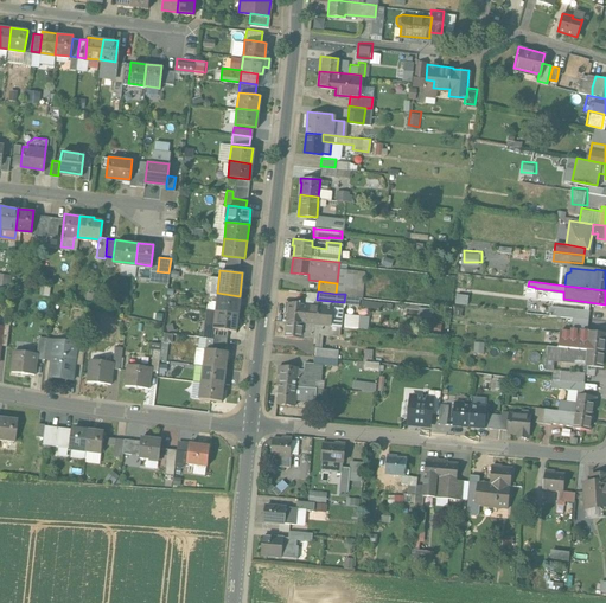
[(240,296),(217,293),(215,309),(237,313),(240,296)]
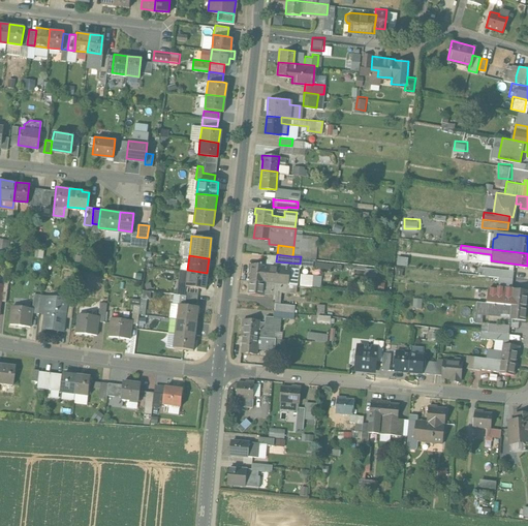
[(286,266),(248,263),(247,271),(249,271),(248,279),(285,283),(286,266)]
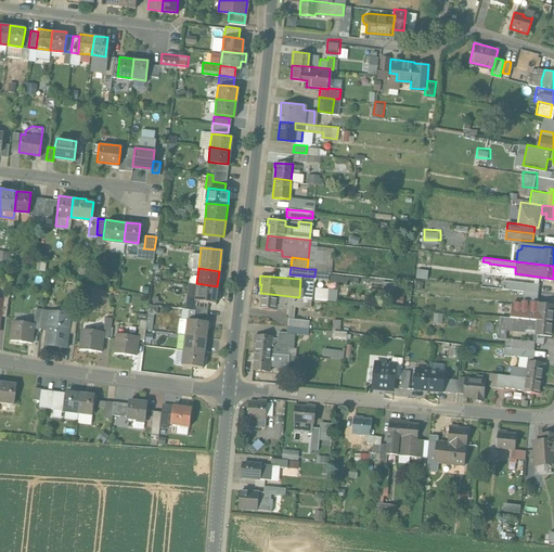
[(196,283),(190,283),(188,298),(189,299),(208,302),(215,303),(217,286),(196,283)]
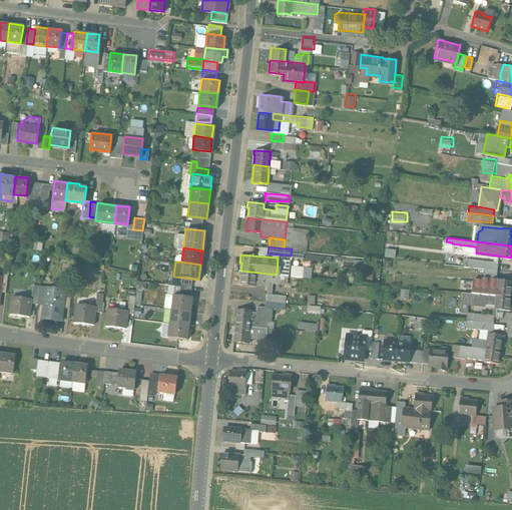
[(277,275),(240,271),(239,284),(254,285),(254,284),(267,285),(267,282),(277,283),(278,275),(277,275)]
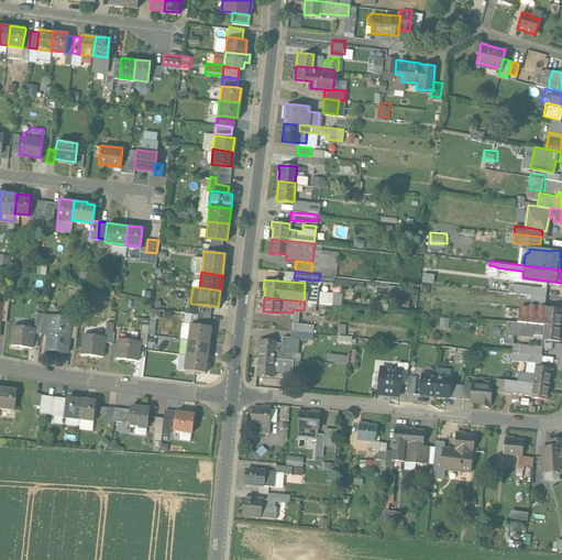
[(211,306),(191,304),(190,313),(196,314),(197,310),(198,310),(210,311),(211,306)]
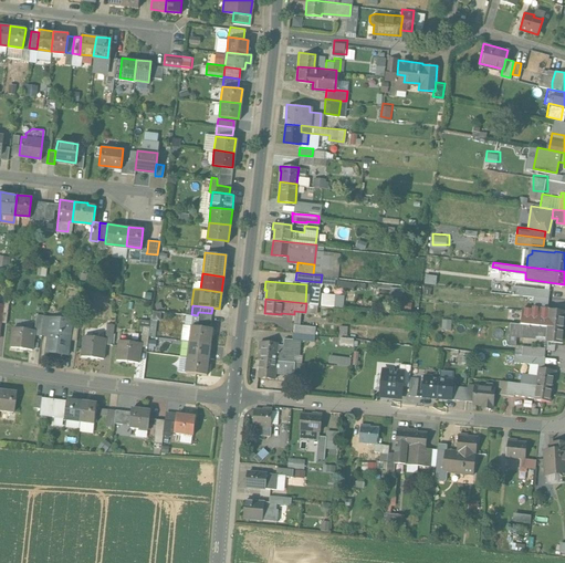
[(564,310),(531,306),(531,309),(521,309),(520,323),(529,324),(563,327),(564,314),(564,310)]
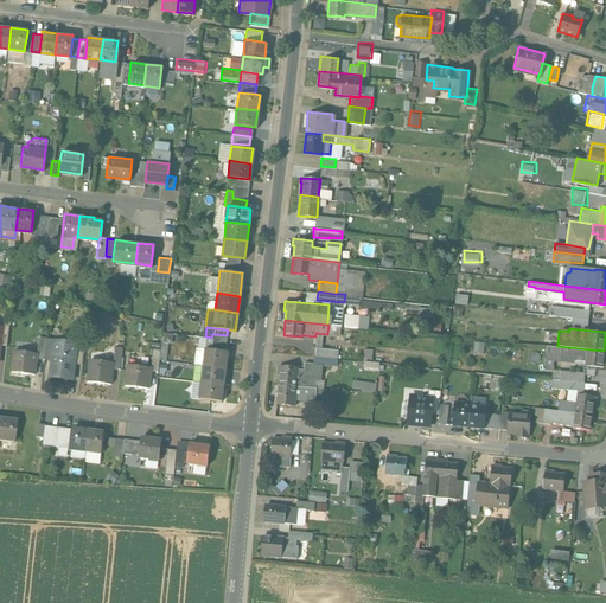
[(74,344),(52,341),(49,376),(71,378),(74,363),(75,357),(71,355),(74,344)]
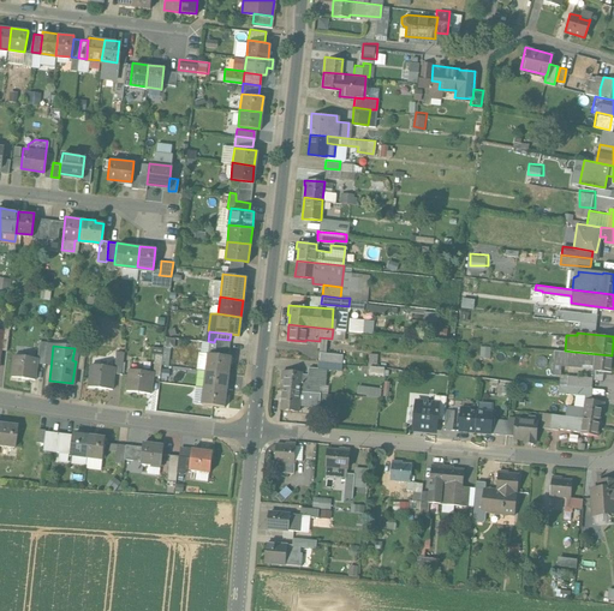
[(228,347),(215,346),(214,353),(228,355),(228,347)]
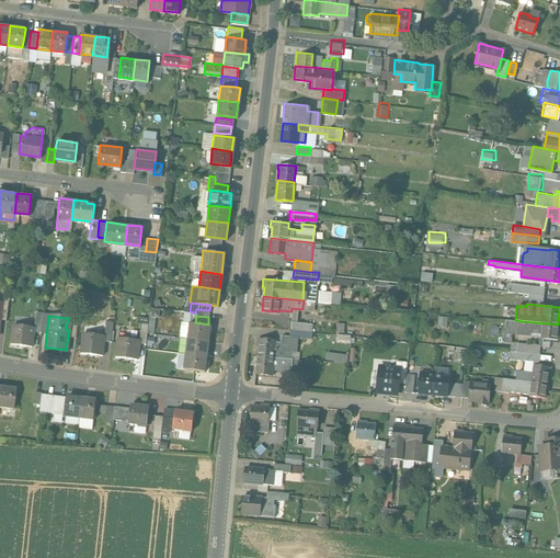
[(113,320),(105,319),(103,334),(104,334),(103,339),(110,340),(113,320)]
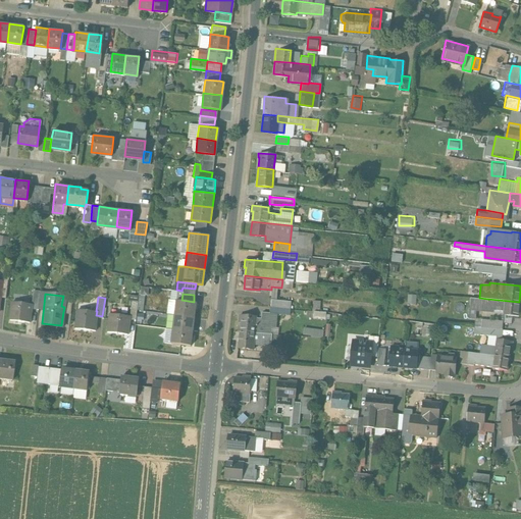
[(290,300),(270,298),(269,306),(289,308),(290,300)]
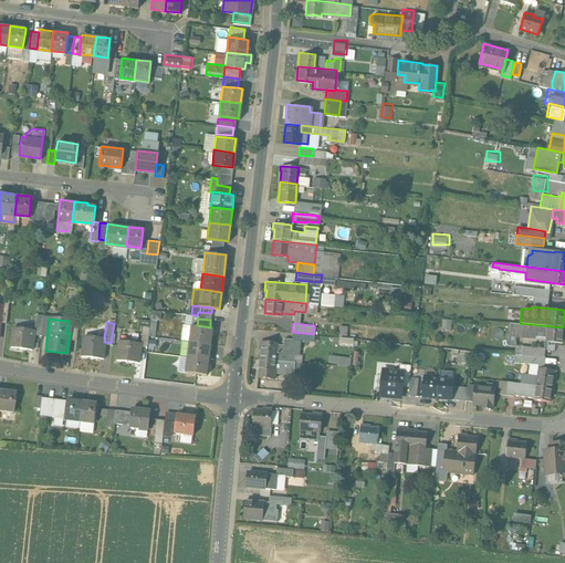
[(197,325),(191,324),(189,340),(210,342),(211,327),(210,327),(197,325)]
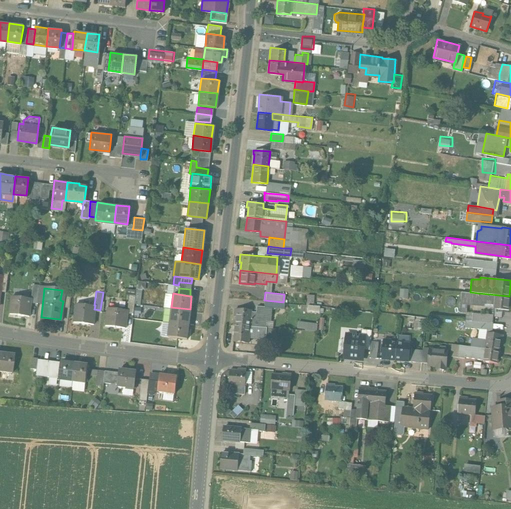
[(509,296),(478,293),(477,302),(478,303),(483,303),(484,302),(493,303),(493,306),(508,308),(509,296)]
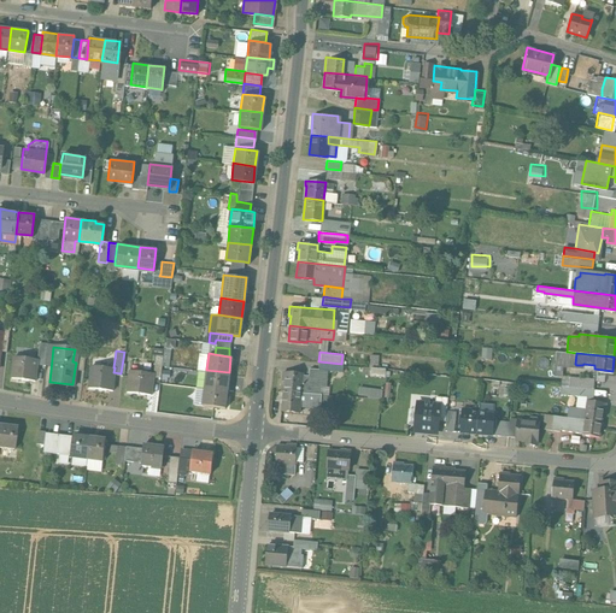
[(36,358),(13,354),(11,376),(34,379),(36,363),(37,358),(36,358)]
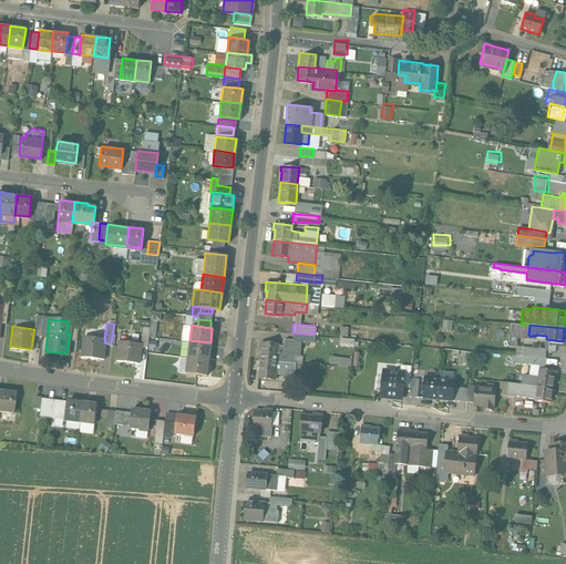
[(314,335),(292,332),(291,340),(300,341),(300,342),(312,344),(314,335)]
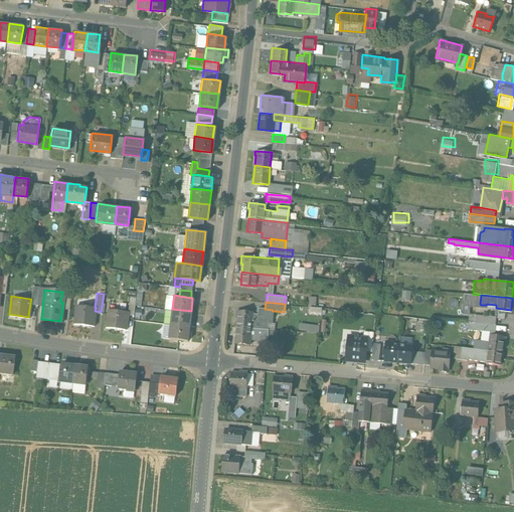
[(95,307),(75,304),(73,322),(93,324),(95,311),(96,307),(95,307)]
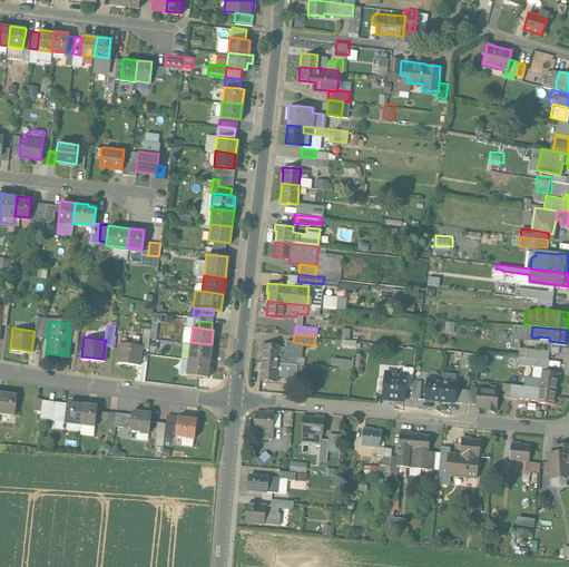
[(141,344),(119,341),(117,361),(138,364),(140,346),(141,344)]
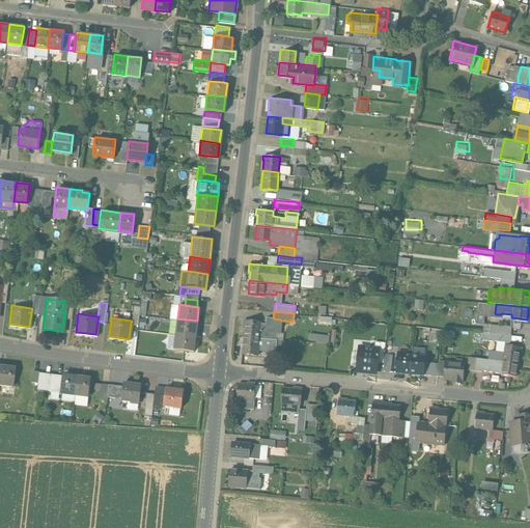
[(197,321),(177,318),(175,333),(195,335),(197,321)]
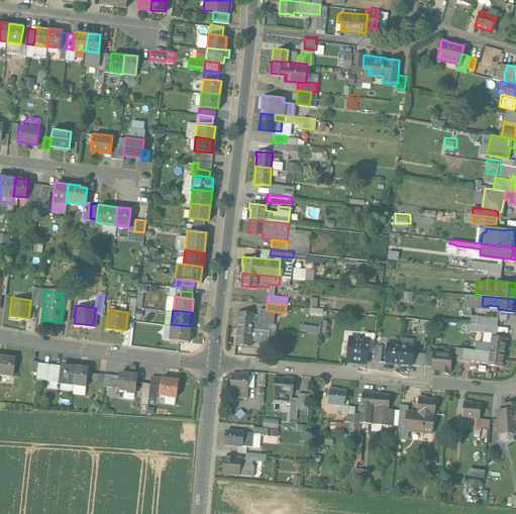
[(258,315),(252,314),(252,313),(235,312),(234,319),(236,319),(236,326),(263,329),(268,329),(268,324),(273,325),(274,312),(274,311),(266,310),(259,310),(258,315)]
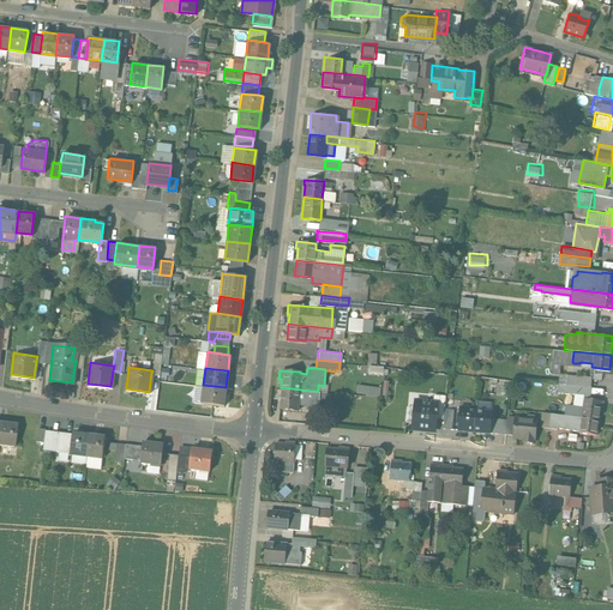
[(590,375),(565,373),(564,382),(589,385),(590,375)]
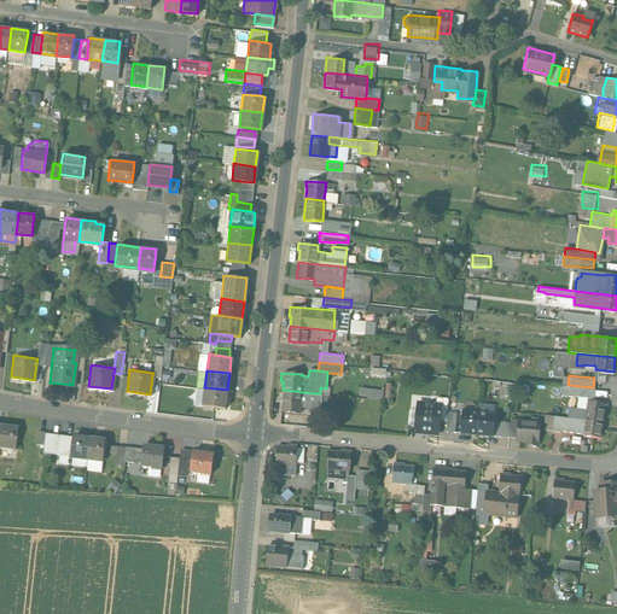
[(593,389),(568,386),(566,393),(592,396),(593,389)]
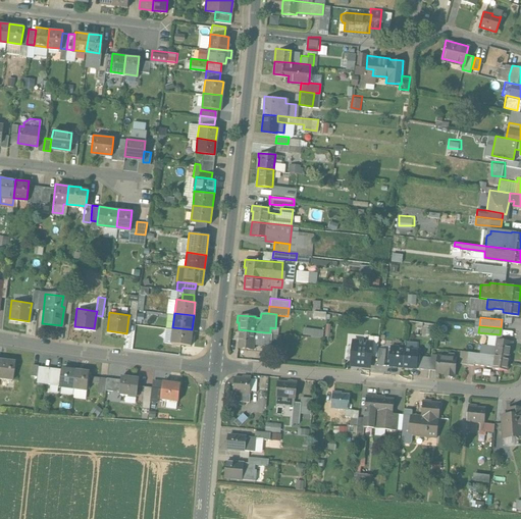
[(192,329),(172,327),(170,342),(190,345),(192,329)]
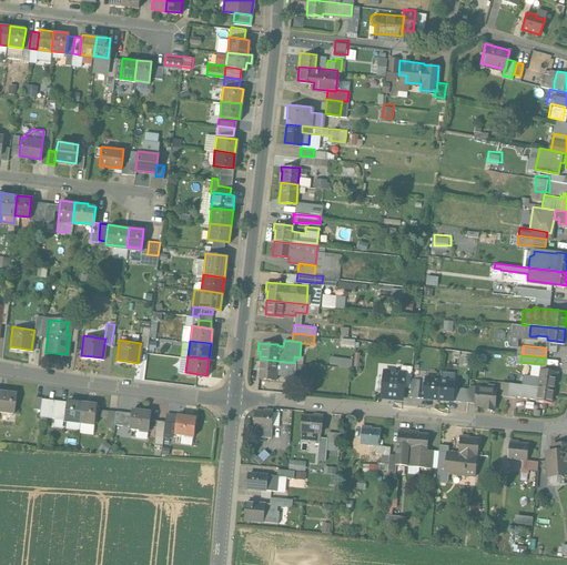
[(351,356),(338,356),(338,357),(338,363),(338,364),(350,365),(351,356)]
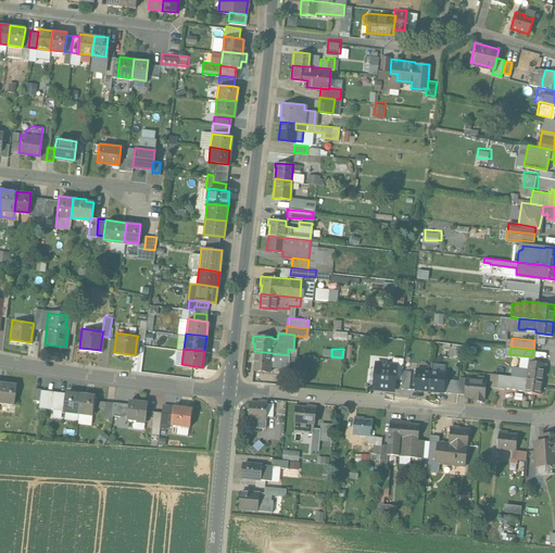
[(282,354),(254,351),(251,372),(268,373),(268,363),(273,363),(272,365),(281,366),(282,354)]
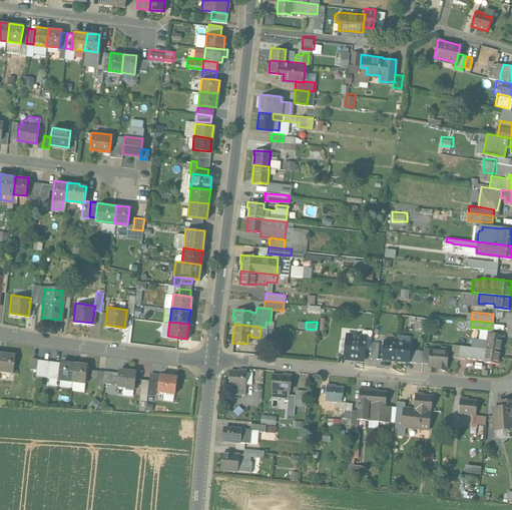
[(266,327),(261,327),(260,338),(266,338),(266,335),(276,336),(277,328),(266,327)]
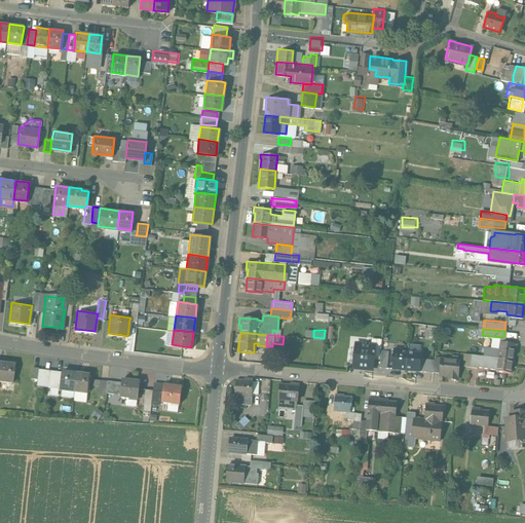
[(381,340),(371,338),(370,344),(374,344),(372,357),(378,358),(381,340)]
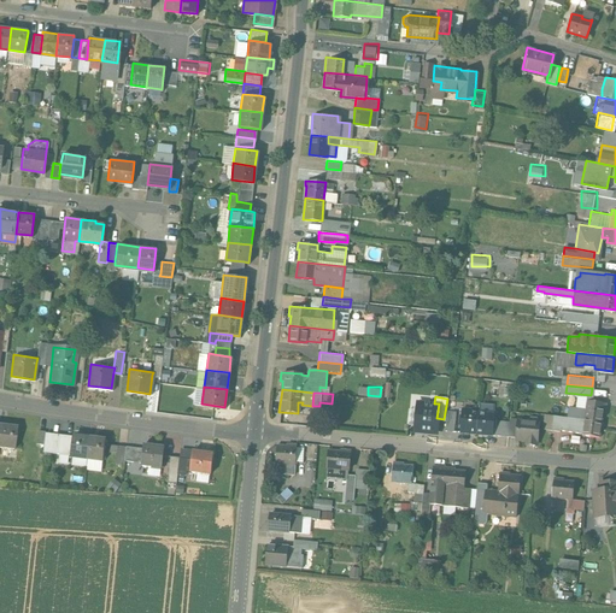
[(606,401),(586,399),(585,408),(568,406),(567,416),(602,420),(604,406),(605,407),(606,401)]
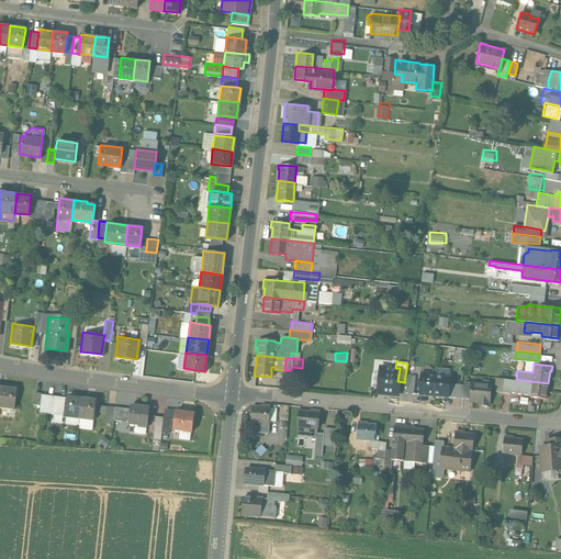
[(395,368),(380,366),(377,390),(396,392),(397,381),(400,368),(395,368)]
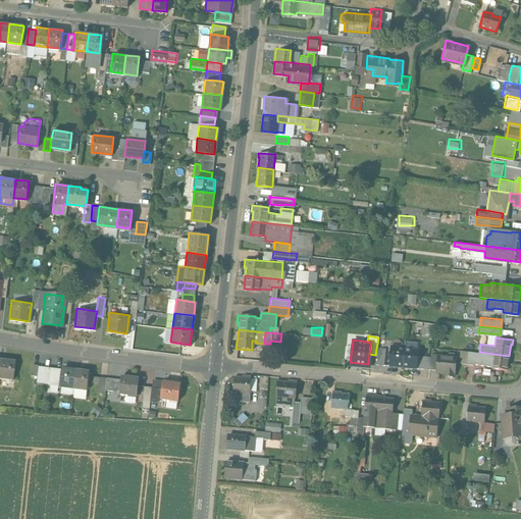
[(384,347),(377,347),(376,362),(383,363),(384,347)]
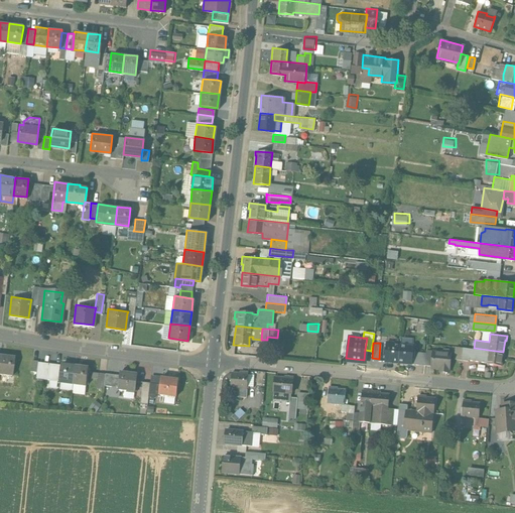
[(399,344),(386,343),(384,360),(397,361),(399,344)]
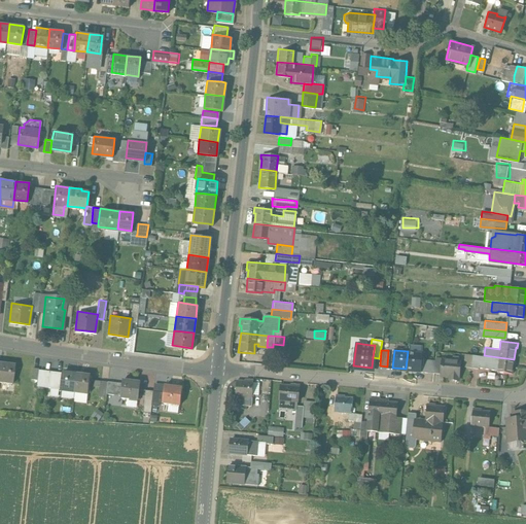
[(421,352),(408,351),(406,369),(420,371),(421,352)]
